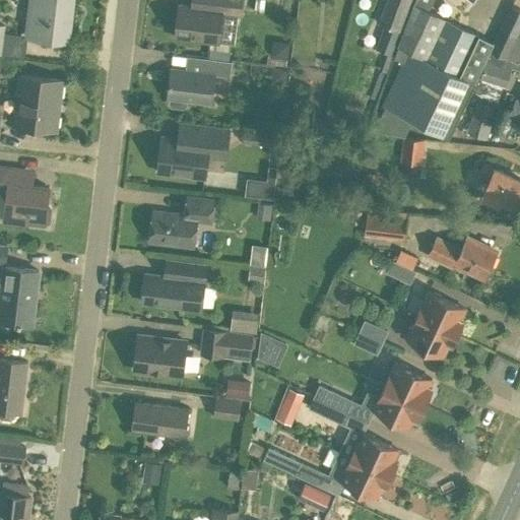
[(69,41),(72,0),(30,0),(27,37),(69,41)]
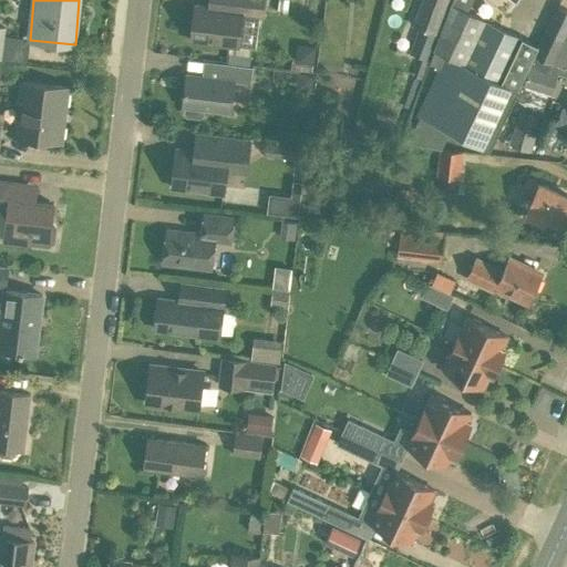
[(263,17),(264,0),(230,0),(230,10),(195,6),(191,41),(239,47),(243,14),(263,17)]
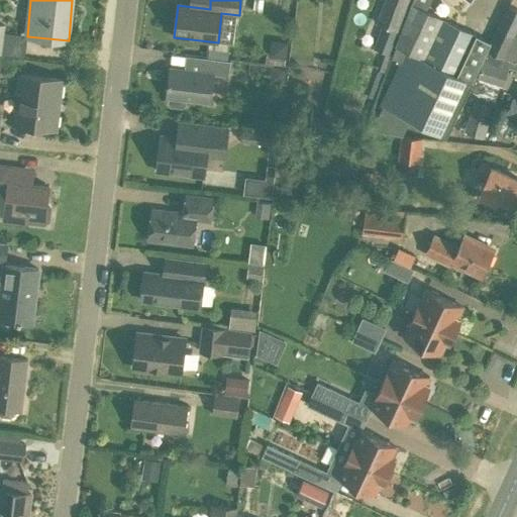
[(389,55),(408,0),(384,0),(376,23),(382,25),(373,48),(389,55)]
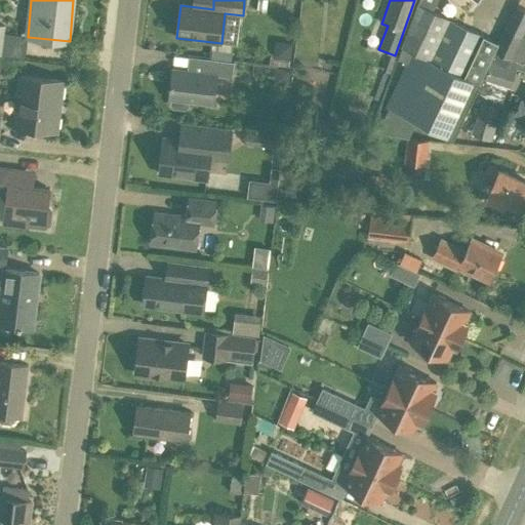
[(452,0),(465,9),(474,8),(479,0),(452,0)]
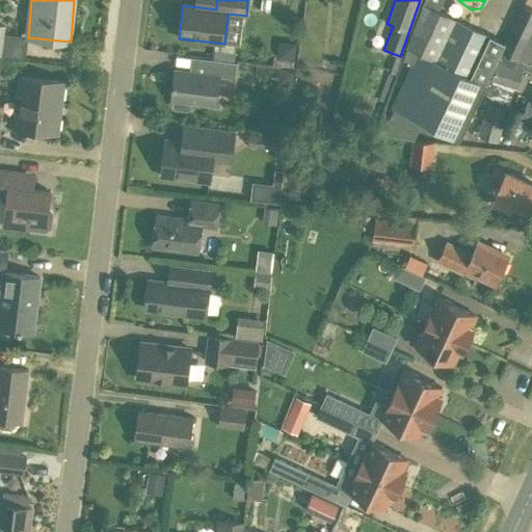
[(411,64),(390,108),(460,139),(487,78),(496,60),(504,42),(439,10),(424,3),(423,3),(401,60),(411,64)]
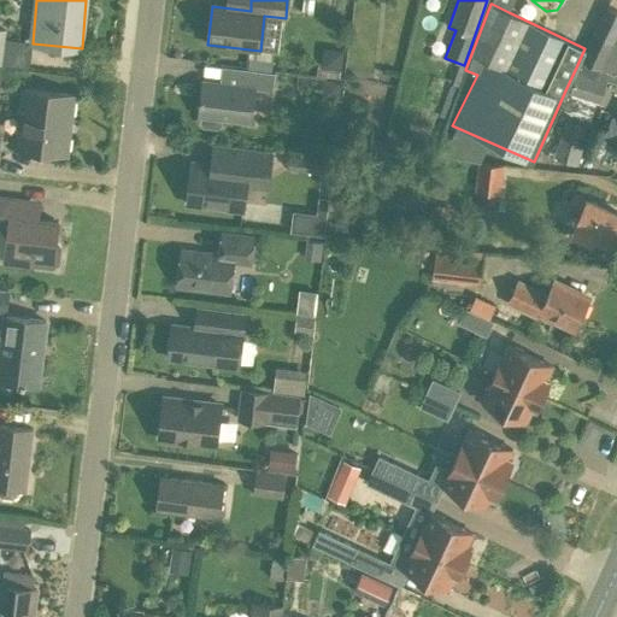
[(616,11),(605,6),(585,48),(575,70),(576,70),(607,80),(616,82),(616,74),(616,70),(616,42),(615,42),(616,37),(616,11)]
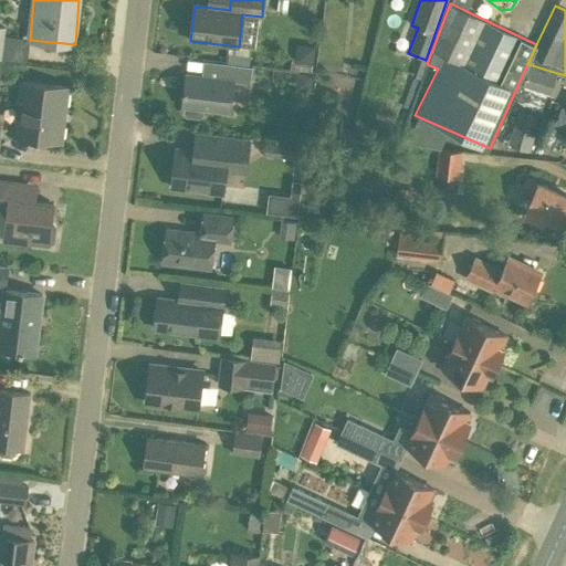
[(336,11),(337,24),(357,23),(356,10),(336,11)]
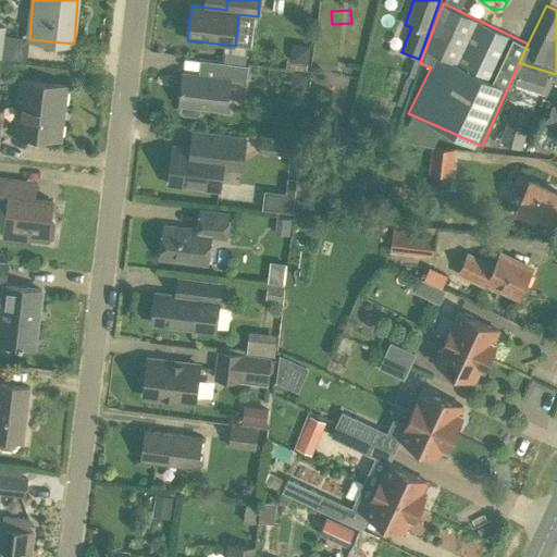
[(247,83),(249,66),(220,63),(219,78),(183,74),(180,104),(181,104),(180,111),(183,114),(196,115),(199,113),(200,108),(227,111),(231,81),(247,83)]
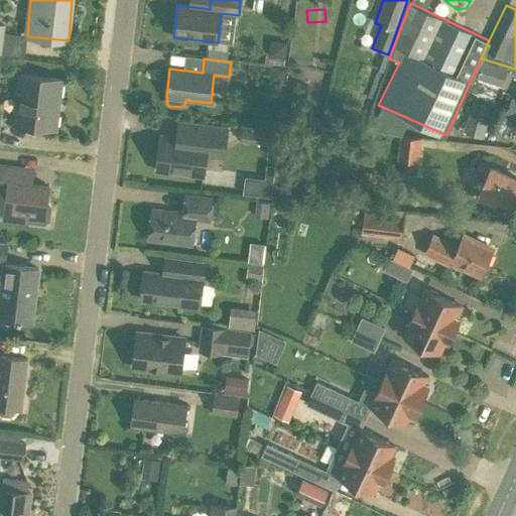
[(471,88),(468,95),(492,102),(498,85),(502,86),(508,67),(482,58),(471,88)]
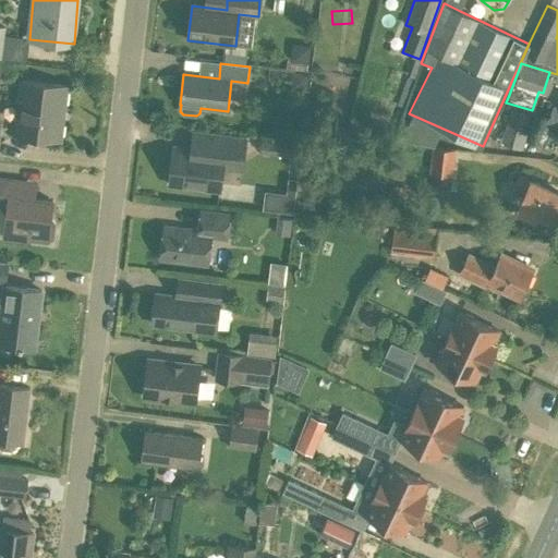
[(13,133),(60,140),(68,87),(21,81),(13,133)]
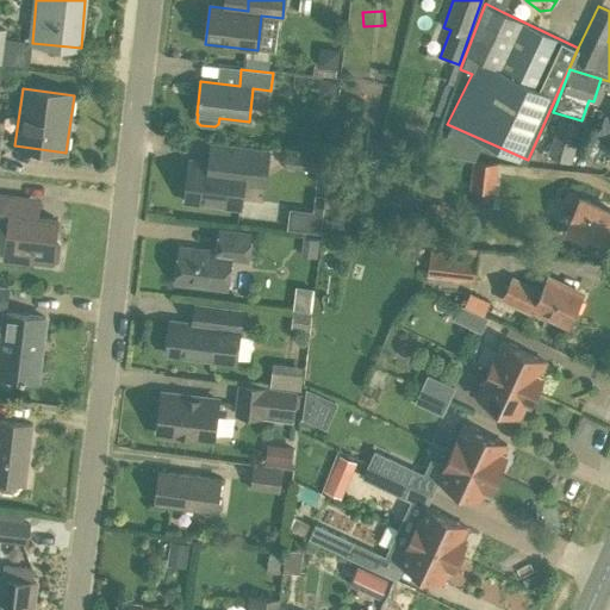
[(609,117),(607,117),(599,135),(609,138),(609,117)]
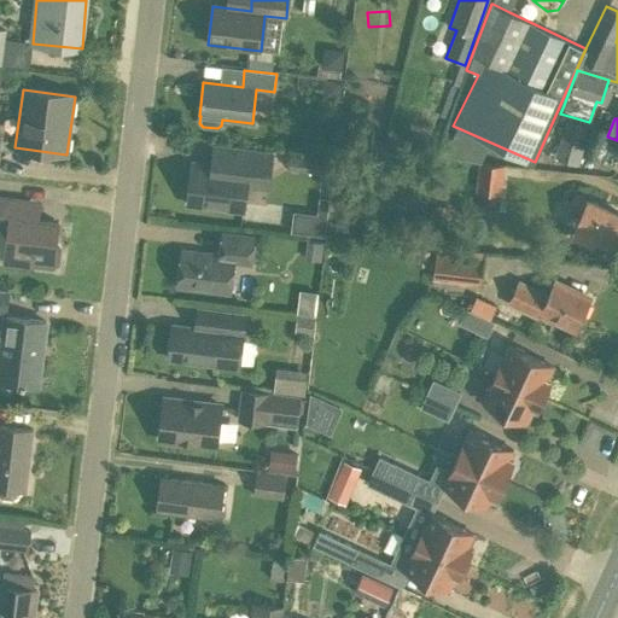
[(578,163),(590,128),(567,121),(557,156),(578,163)]
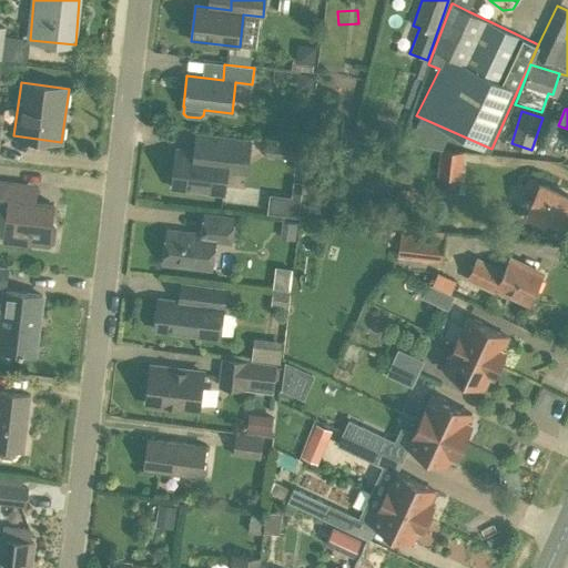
[(246,173),(250,142),(198,135),(195,152),(178,150),(173,188),(224,194),(226,171),(246,173)]
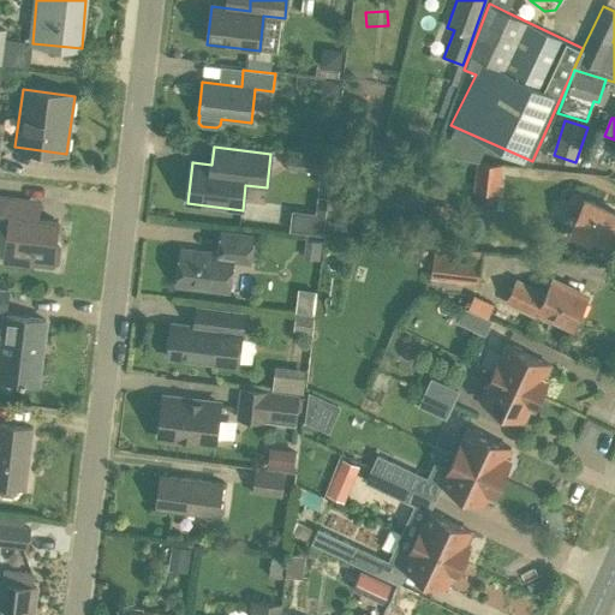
[(329,173),(330,160),(288,155),(287,168),(329,173)]
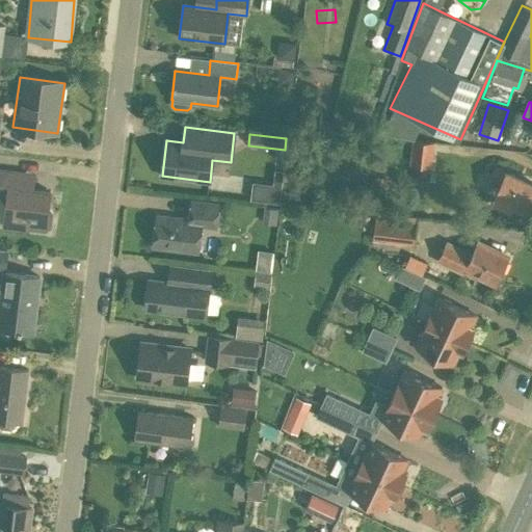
[(411,142),(409,164),(431,166),(434,141),(413,139),(411,142)]
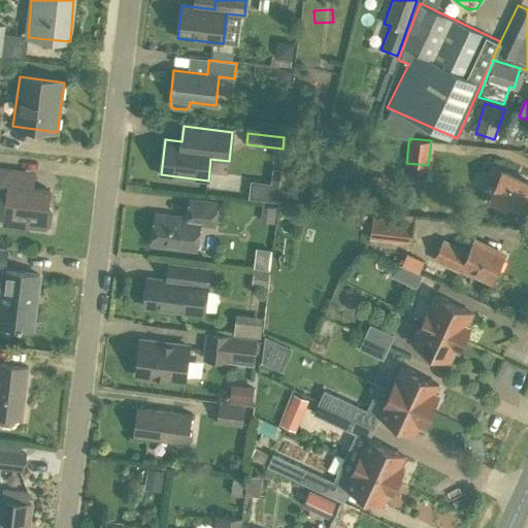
[(7,169),(23,169),(23,156),(7,155),(7,169)]
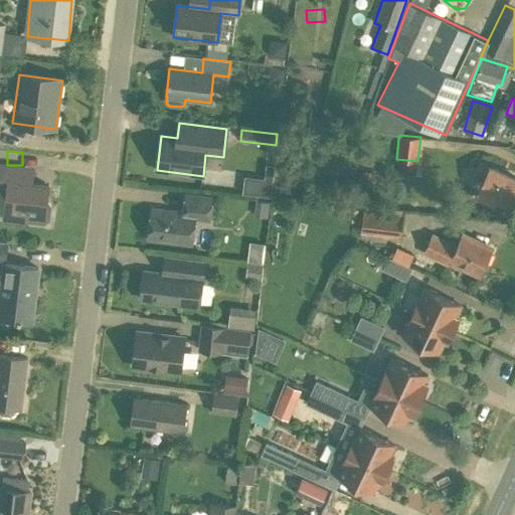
[(513,206),(514,200),(514,177),(478,161),(471,174),(484,180),(476,198),(495,204),(498,199),(513,206)]
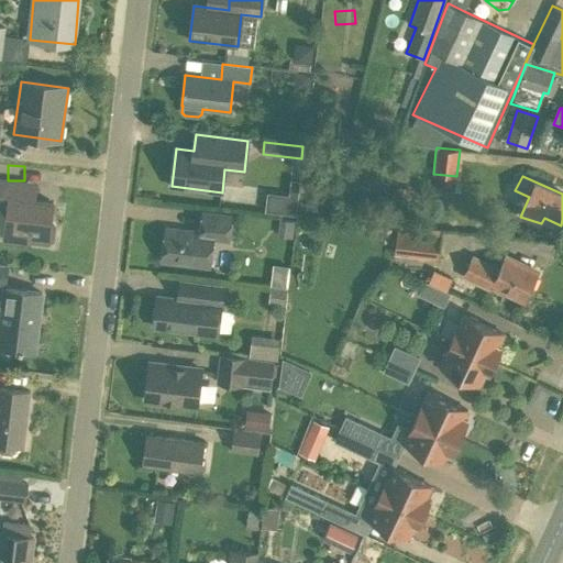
[(453,181),(434,179),(433,196),(452,198),(453,181)]
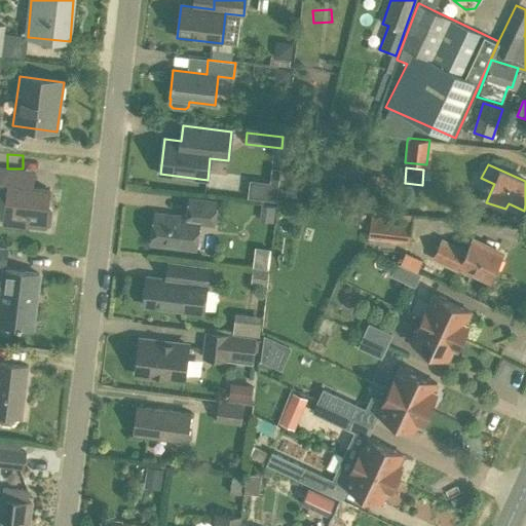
[(43,228),(50,224),(51,210),(47,205),(49,189),(25,187),(27,173),(0,170),(0,191),(7,193),(4,224),(43,228)]
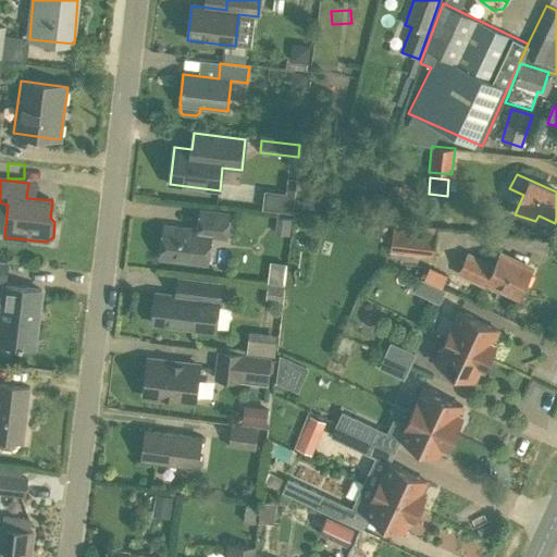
[(227,239),(230,211),(201,208),(198,230),(164,225),(160,260),(208,265),(211,237),(227,239)]
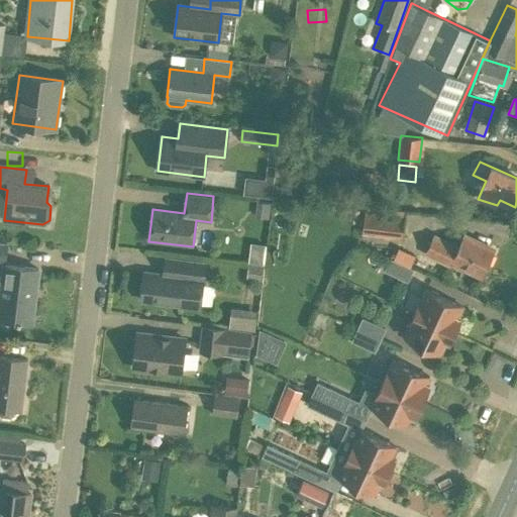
[(257,200),(255,215),(269,217),(271,202),(257,200)]
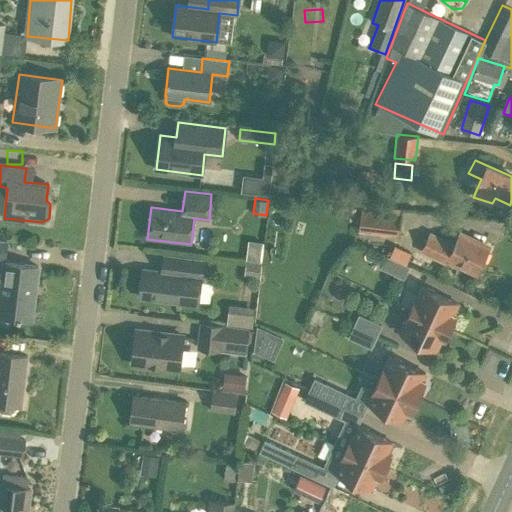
[(398,237),(401,216),(361,210),(358,231),(398,237)]
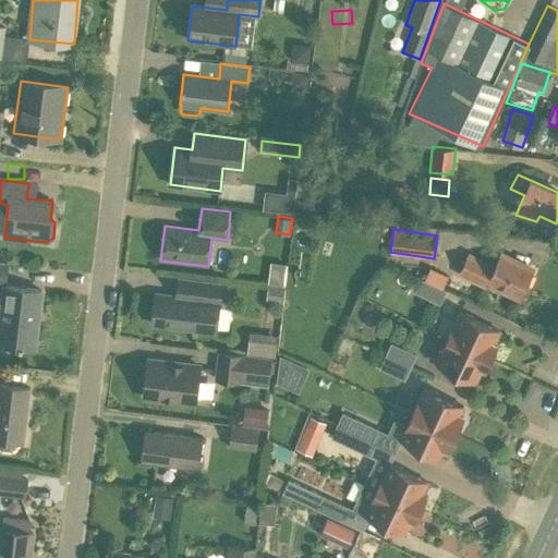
[(532,271),(501,256),(495,270),(468,258),(461,271),(488,283),(489,280),(521,295),(532,271)]
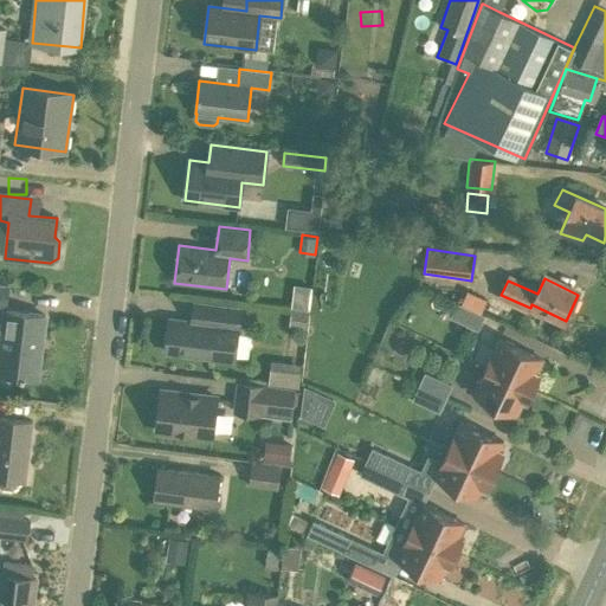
[(468,301),(488,309),(492,300),(472,290),(468,301)]
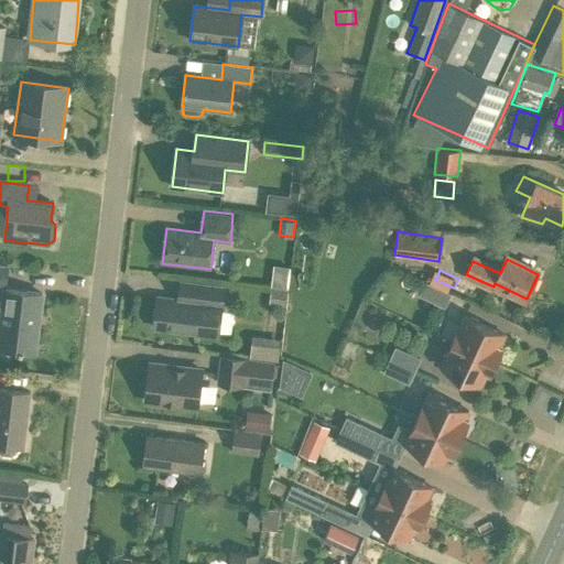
[(218,336),(225,285),(190,281),(186,301),(158,297),(154,328),(195,333),(218,336)]
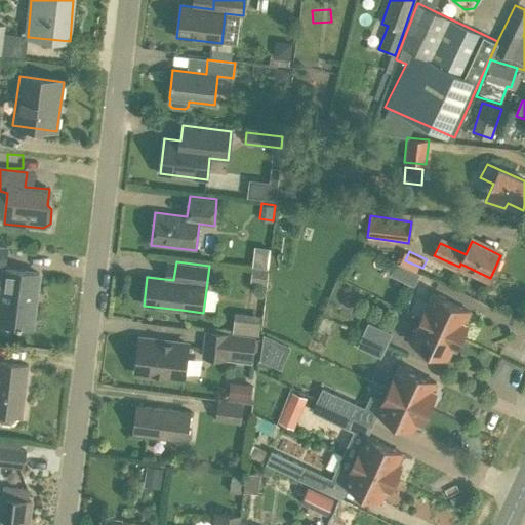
[(413,285),(419,273),(396,261),(390,274),(413,285)]
